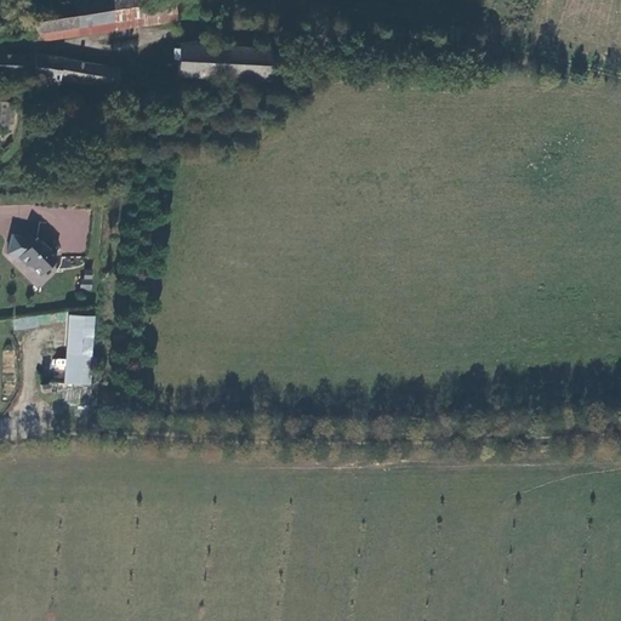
[(36,41),(175,20),(171,0),(33,22),(36,41)]
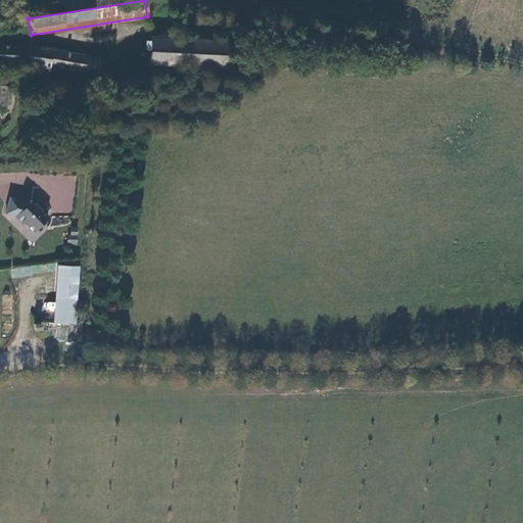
[(149,50),(148,64),(227,69),(229,40),(149,35),(149,41),(145,41),(145,50),(149,50)]
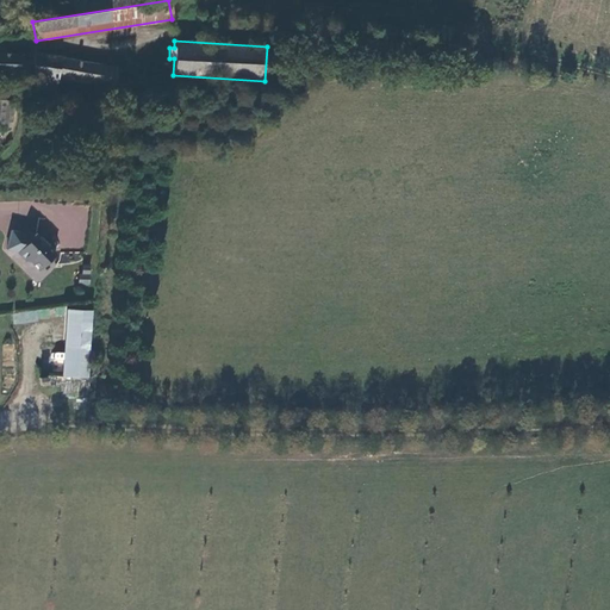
[(32,54),(0,51),(0,75),(30,78),(29,88),(57,92),(58,80),(116,88),(119,67),(118,67),(119,58),(100,55),(99,63),(61,56),(33,53),(32,54)]
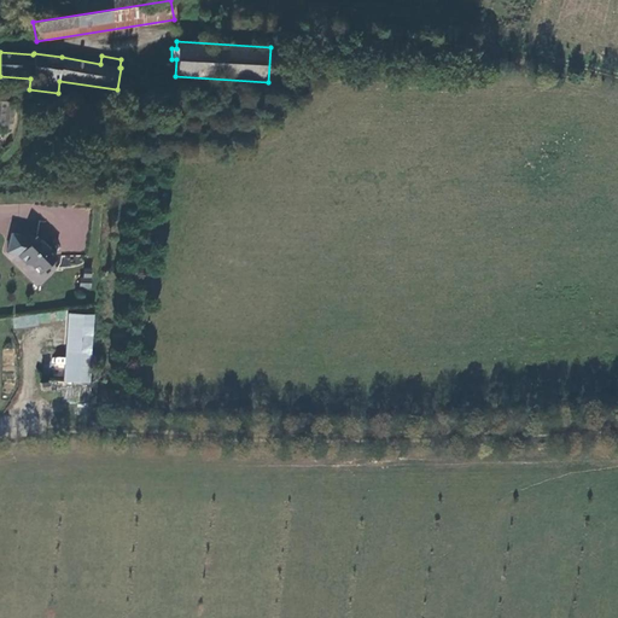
[(0,128),(12,130),(15,103),(0,100),(0,128)]
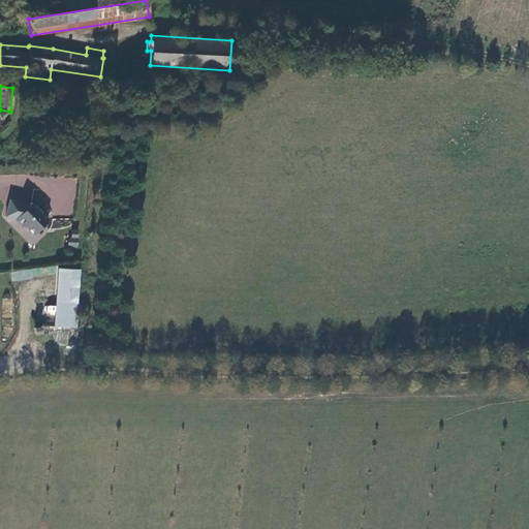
[(50,219),(29,201),(27,204),(9,199),(4,217),(14,219),(21,227),(27,227),(34,235),(50,219)]
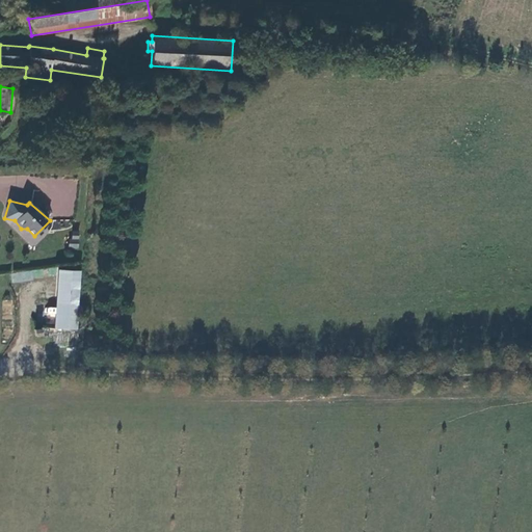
[(78,329),(81,271),(57,269),(54,328),(78,329)]
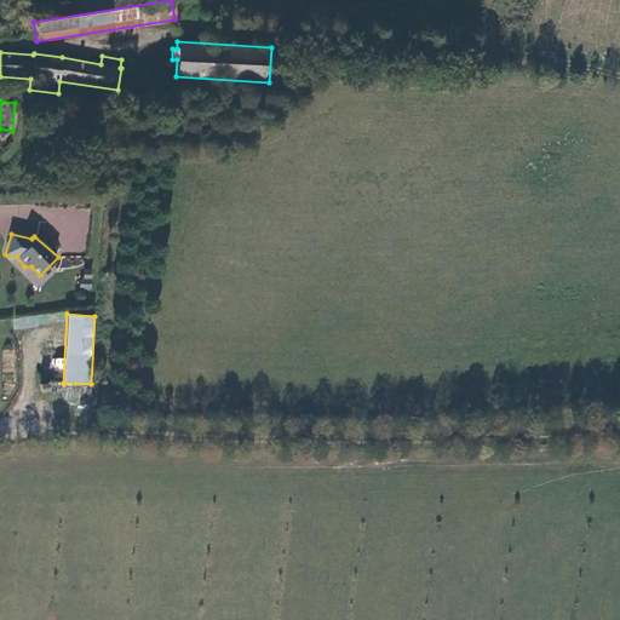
[(15,317),(13,328),(35,328),(36,317),(15,317)]
